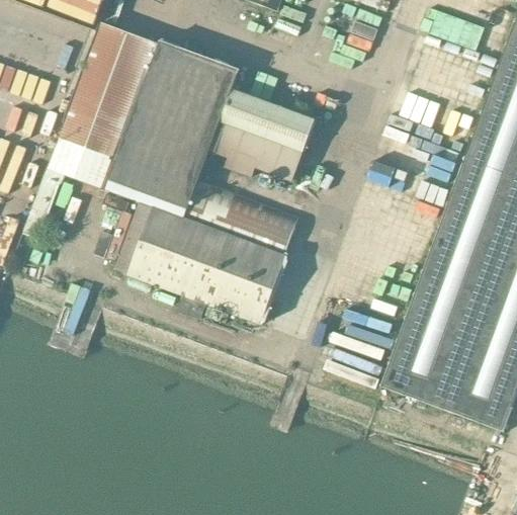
[(21,0),(95,23),(102,0),(21,0)]
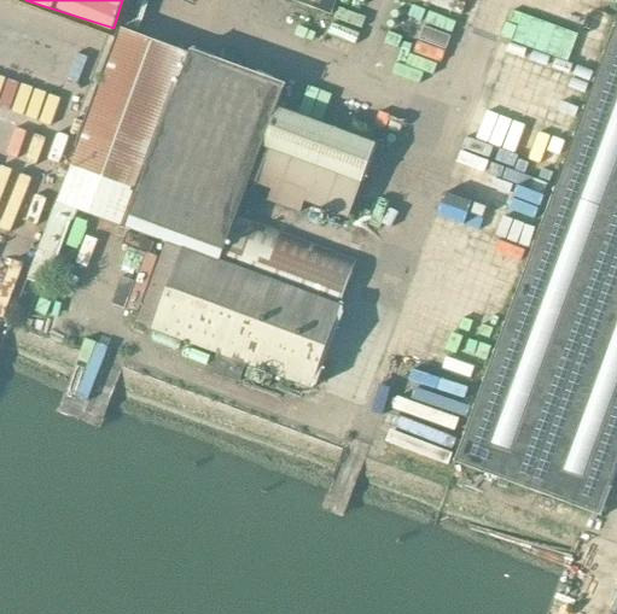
[(296,0),(330,12),(333,0),(296,0)]
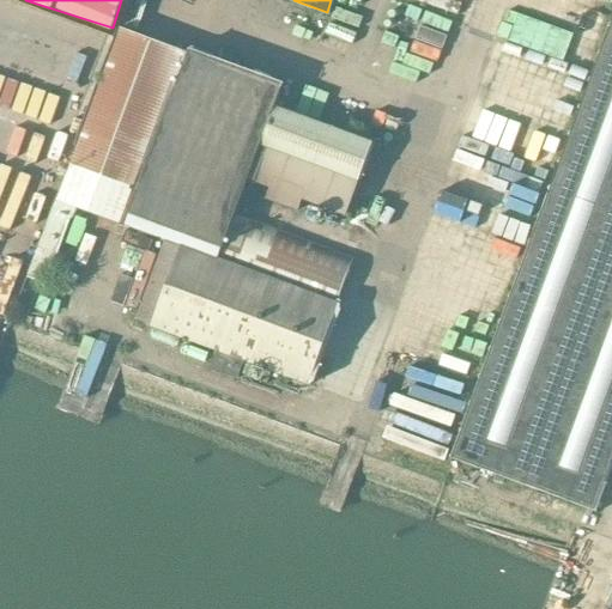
[(611,8),(448,456),(595,510),(611,464),(611,8)]
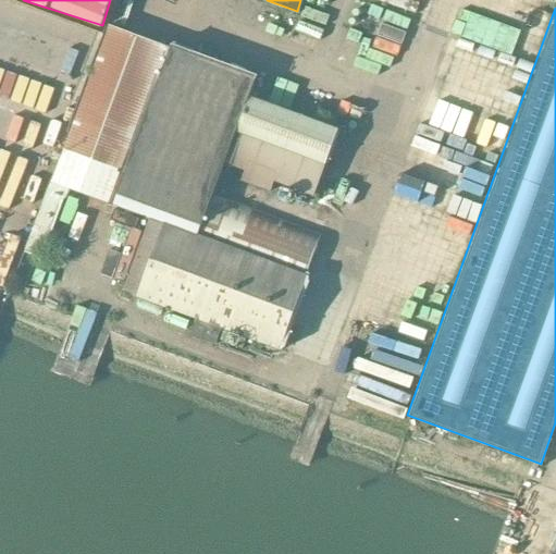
[(501,47),(496,59),(508,62),(520,26),(470,10),(462,34),(501,47)]
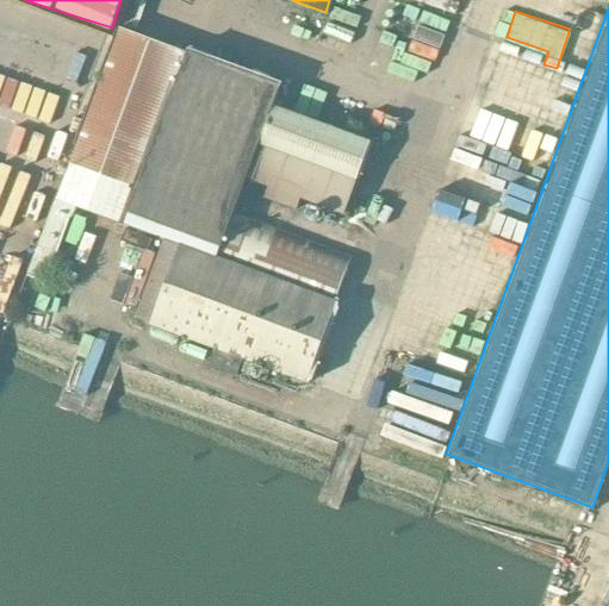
[(215,255),(222,237),(225,238),(230,225),(227,224),(238,192),(242,194),(247,181),(243,179),(244,174),(267,183),(263,194),(294,206),(299,194),(343,211),(361,163),(364,163),(373,141),(272,102),(280,80),(190,47),(187,51),(120,26),(57,195),(55,195),(25,273),(43,280),(72,202),(180,242),(179,243),(163,237),(134,316),(215,347),(207,364),(235,375),(241,356),(306,380),(336,300),(215,255)]
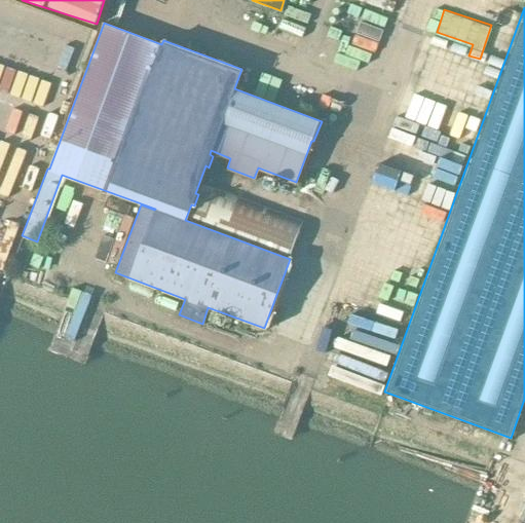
[(290,258),(304,219),(204,182),(190,221),(290,258)]
